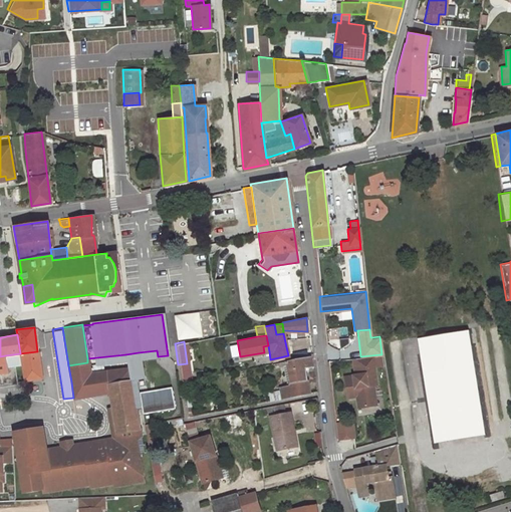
[(303,349),(290,351),(291,358),(305,356),(303,349)]
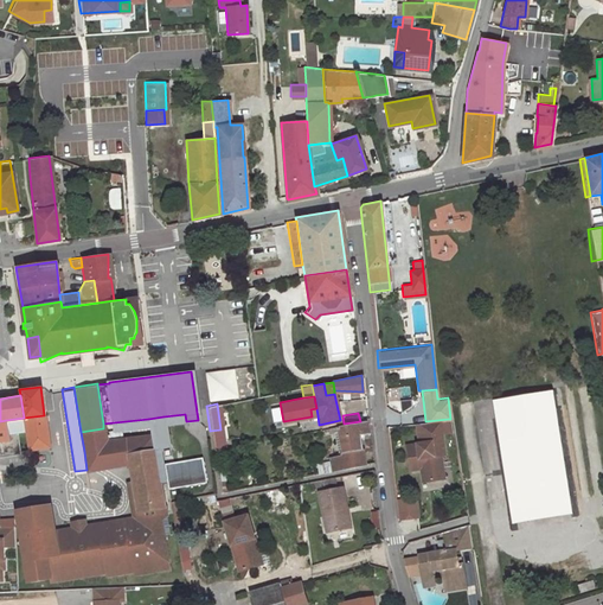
[(44,415),(24,418),(25,430),(27,449),(49,446),(44,415)]
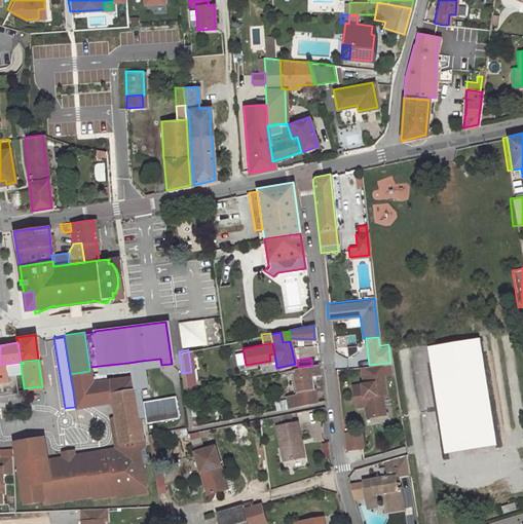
[(22,372),(21,362),(5,364),(7,374),(13,373),(22,372)]
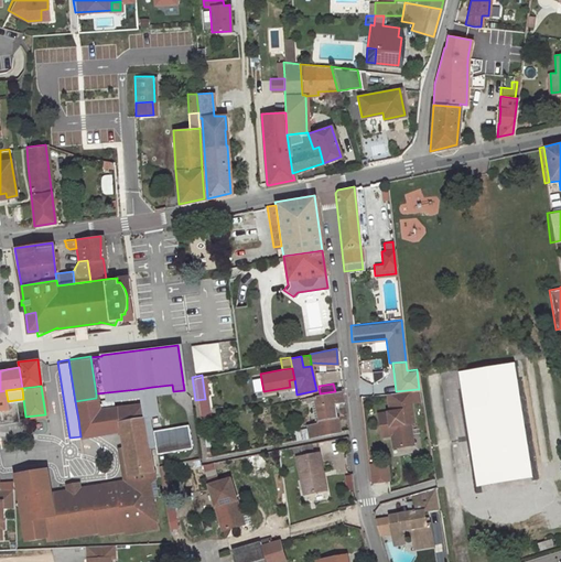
[(320,393),(303,397),(304,402),(313,400),(317,420),(319,423),(304,425),(305,428),(306,436),(334,432),(332,423),(331,423),(330,419),(335,418),(332,402),(342,401),(341,389),(340,390),(335,391),(320,393)]
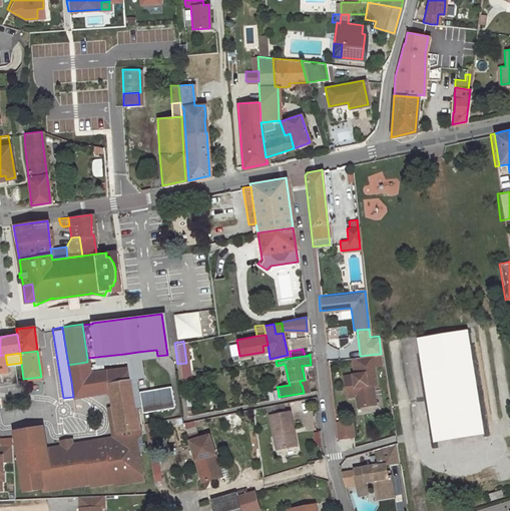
[(360,356),(350,357),(353,373),(342,375),(345,396),(354,394),(359,393),(361,405),(374,403),(371,383),(374,383),(371,364),(381,363),(380,354),(360,356)]
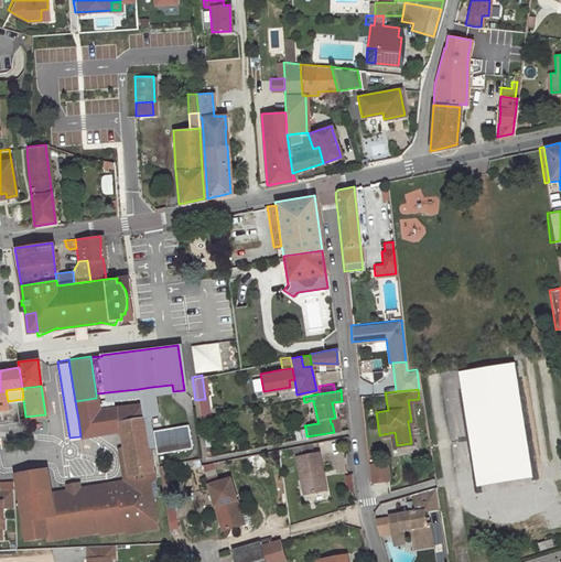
[(6,390),(0,391),(0,423),(17,421),(14,400),(8,401),(6,390)]
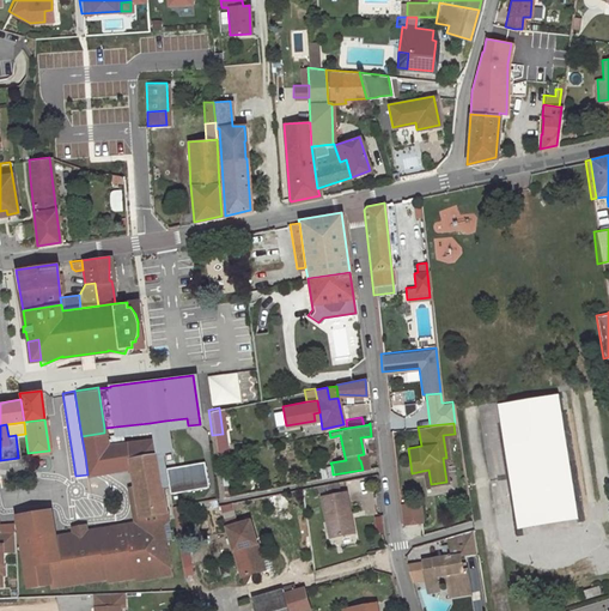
[(104,433),(81,436),(85,455),(101,453),(109,452),(107,435),(105,433),(104,433)]
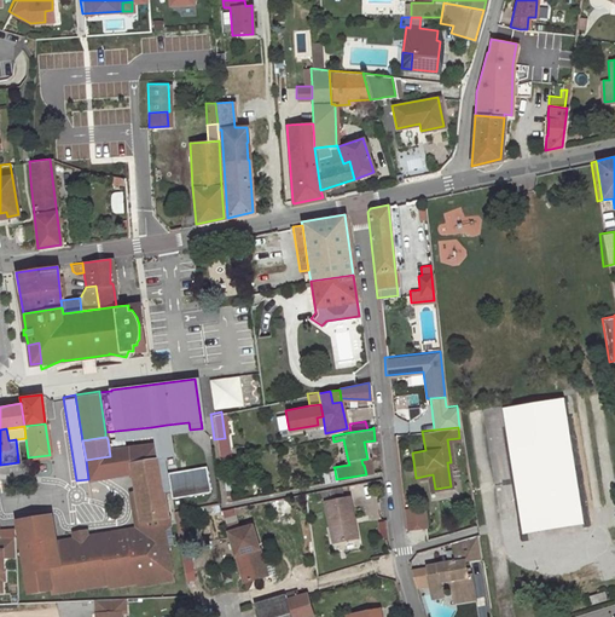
[(122,437),(108,439),(110,456),(102,457),(105,476),(132,472),(134,490),(140,520),(161,518),(166,517),(162,490),(168,489),(166,476),(160,477),(154,443),(123,447),(122,437)]
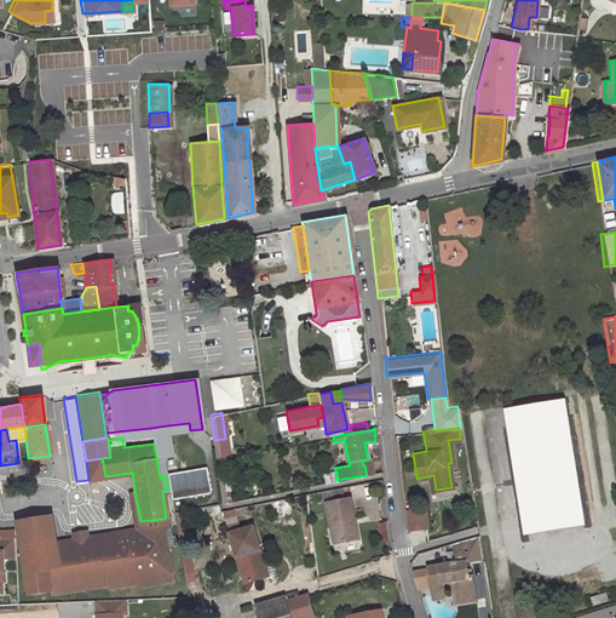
[(225,439),(214,440),(217,458),(222,457),(228,456),(225,439)]
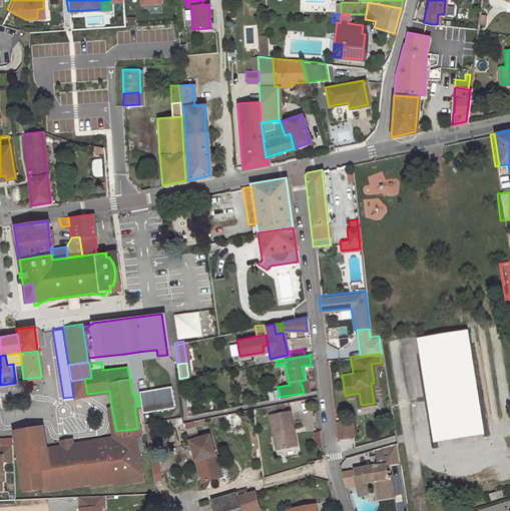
[(188,415),(183,378),(179,379),(184,415),(188,415)]
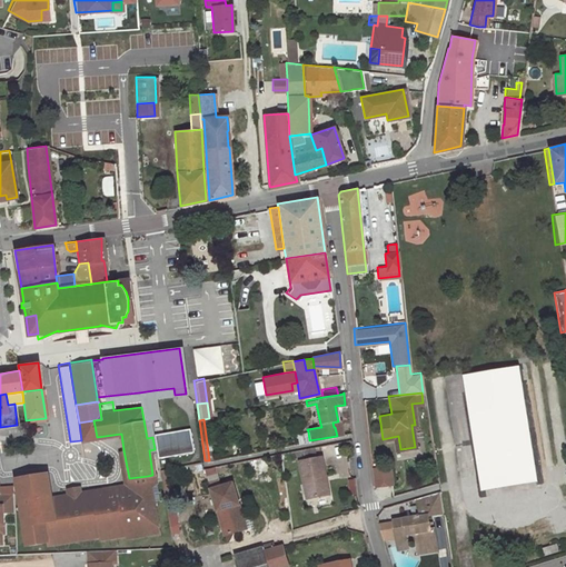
[(93,420),(79,423),(81,440),(97,437),(93,420)]
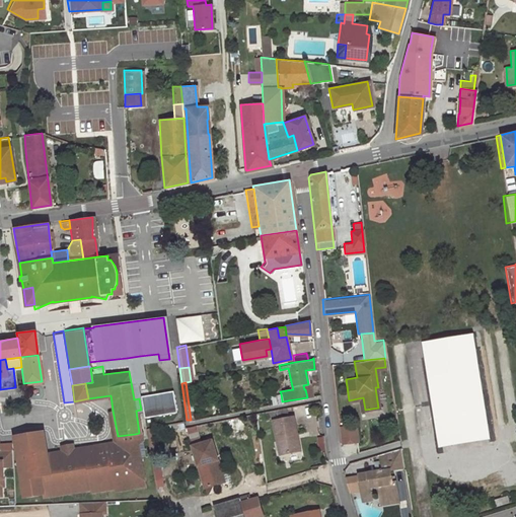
[(171,389),(139,395),(139,398),(141,410),(142,417),(175,412),(171,389)]
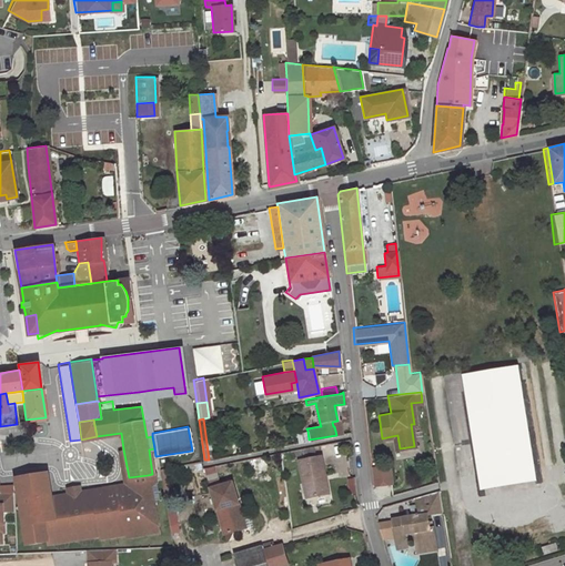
[(309,440),(308,431),(294,433),(296,443),(309,440)]
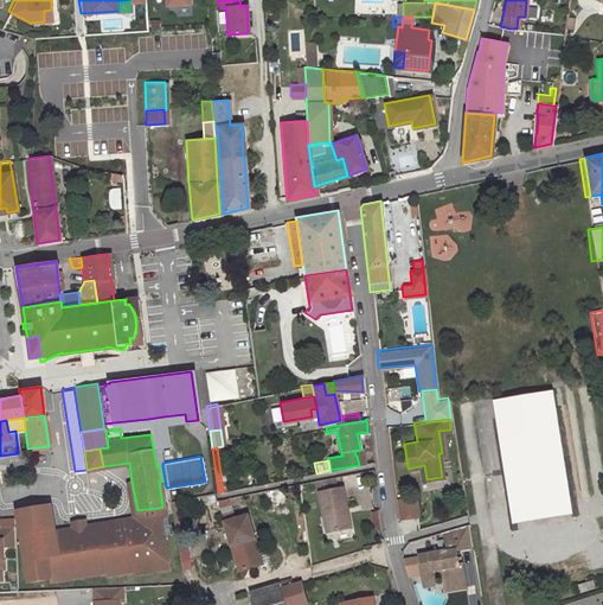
[(321,478),(305,481),(306,488),(322,485),(321,478)]
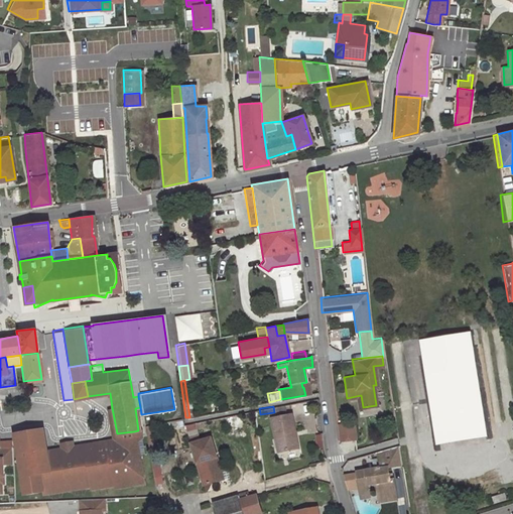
[(117,433),(112,408),(107,409),(112,438),(117,437),(117,433)]
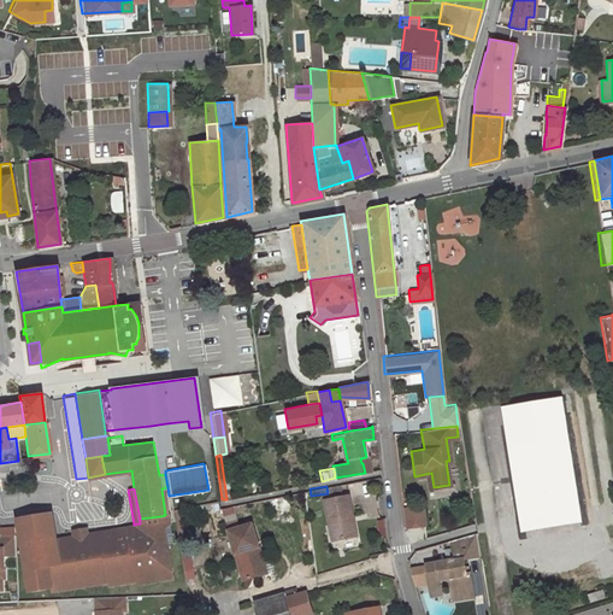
[(346,495),(322,499),(330,539),(351,534),(347,515),(349,514),(346,495)]
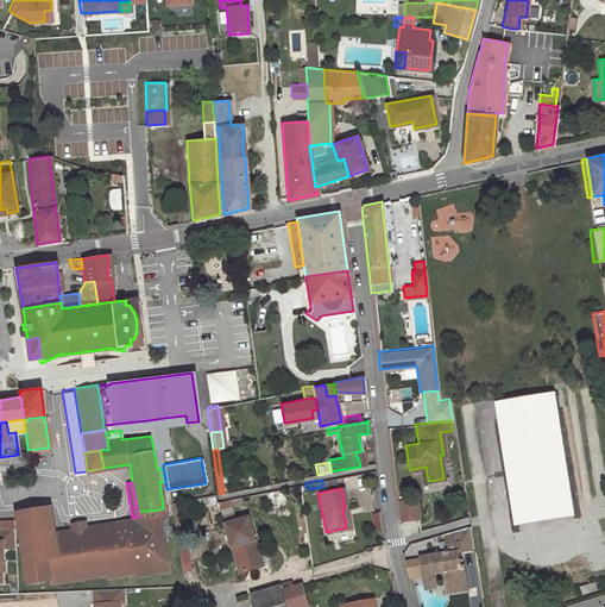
[(218,501),(224,523),(232,520),(227,499),(218,501)]
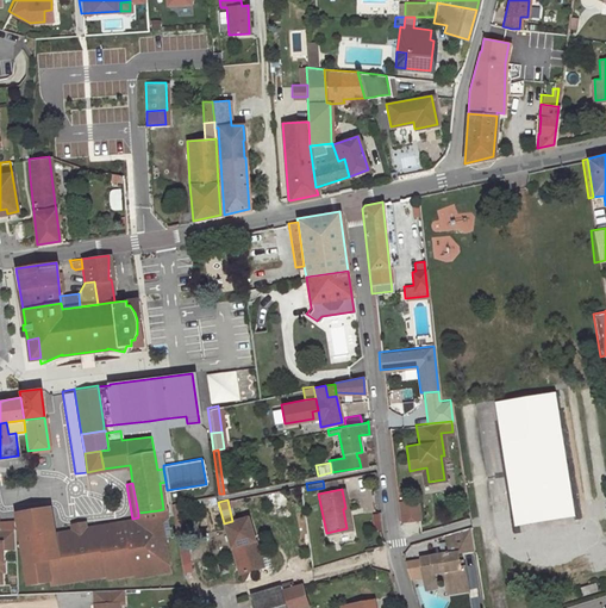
[(416,500),(395,502),(397,520),(418,517),(416,500)]
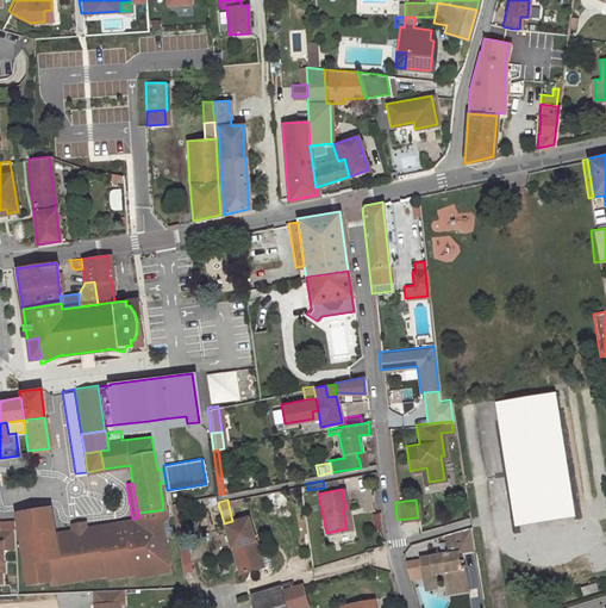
[(49,507),(14,513),(18,534),(24,534),(27,554),(22,556),(26,584),(51,579),(47,559),(57,558),(54,533),(49,507)]
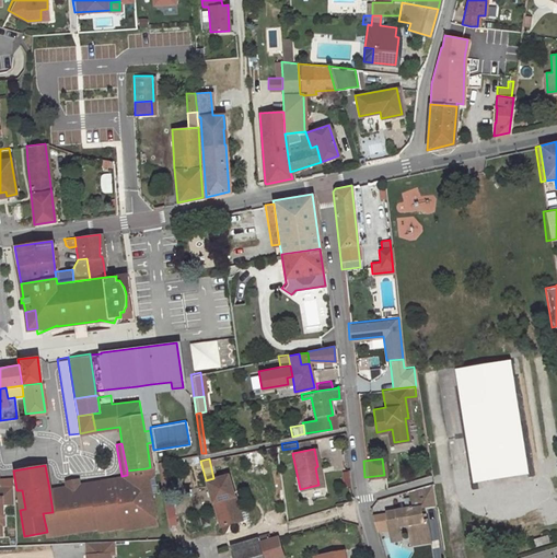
[(154,523),(146,468),(127,471),(127,475),(122,476),(76,484),(77,487),(67,489),(67,486),(49,489),(53,512),(43,513),(47,532),(70,529),(70,531),(95,526),(95,530),(122,525),(122,529),(154,523)]
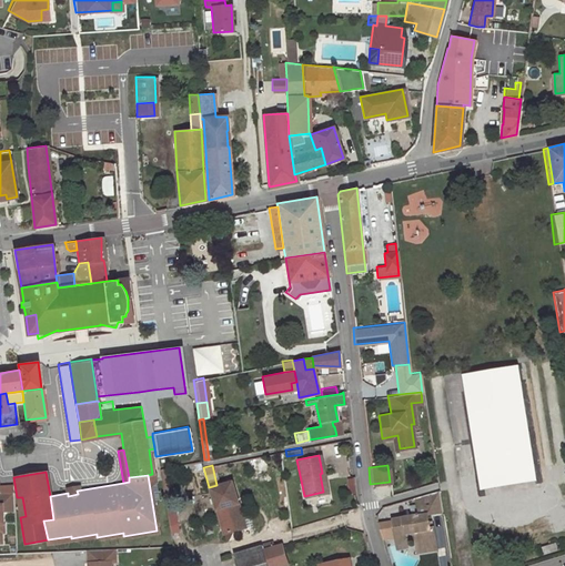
[(240,515),(235,502),(234,502),(232,496),(234,496),(230,481),(217,485),(209,487),(222,533),(238,527),(235,518),(235,516),(240,515)]
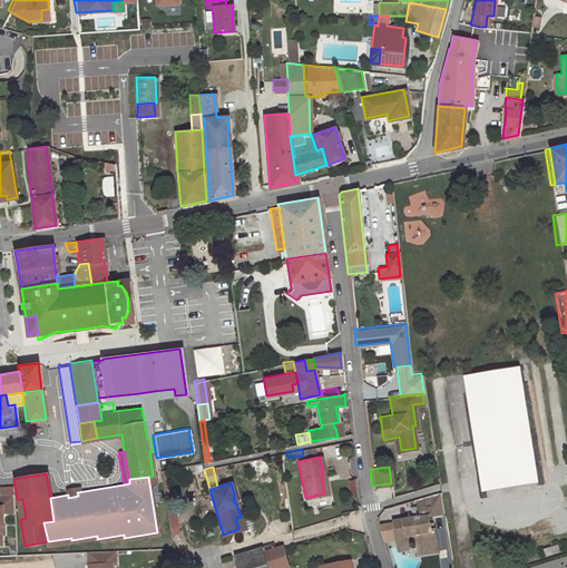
[(77,487),(67,489),(68,495),(68,498),(78,496),(77,492),(77,487)]
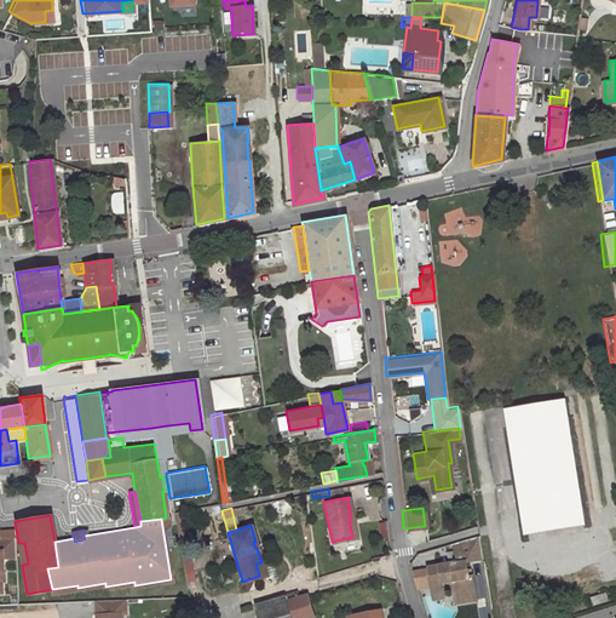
[(445,553),(447,562),(426,566),(430,585),(430,590),(442,588),(452,587),(453,594),(473,590),(471,574),(466,576),(465,567),(464,560),(481,558),(477,534),(453,541),(454,549),(448,550),(445,553)]
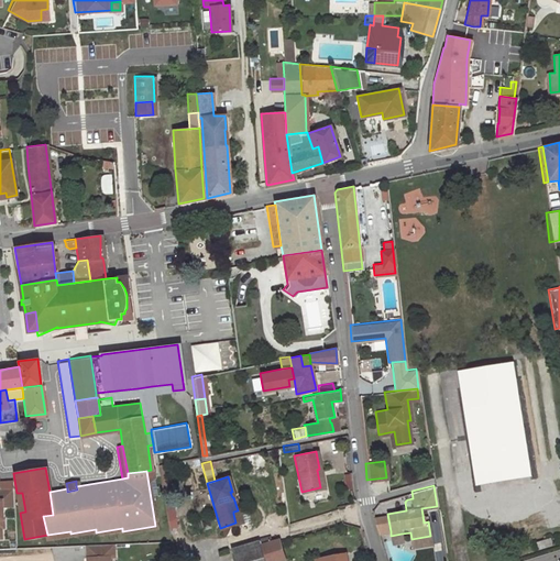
[(1,505),(12,504),(11,486),(0,487),(0,537),(0,526),(2,526),(1,505)]
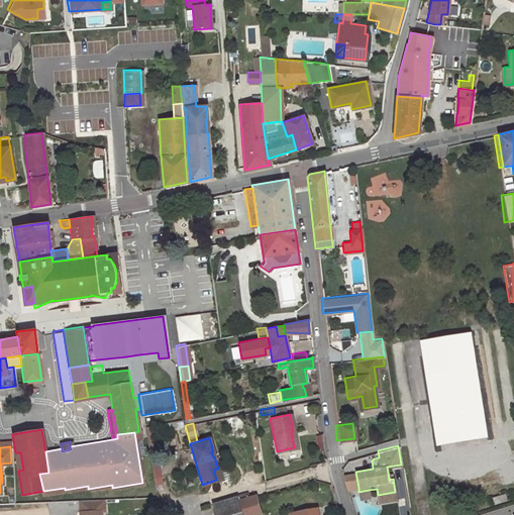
[(358,488),(355,472),(341,474),(346,490),(358,488)]
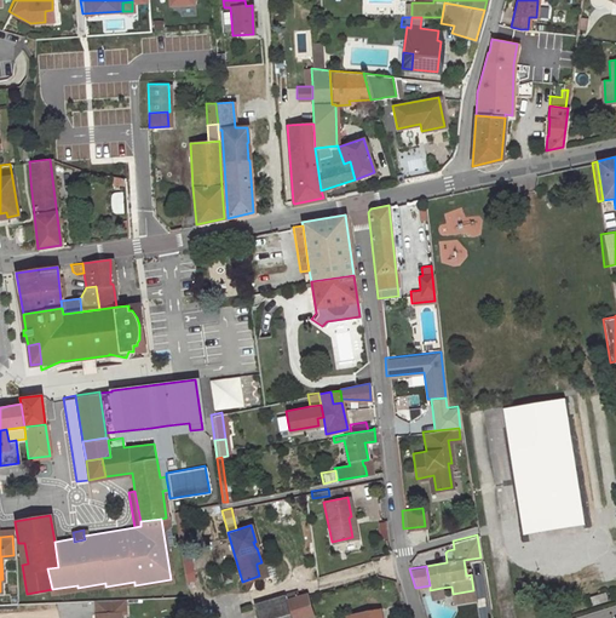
[(473,590),(453,594),(454,601),(475,598),(473,590)]
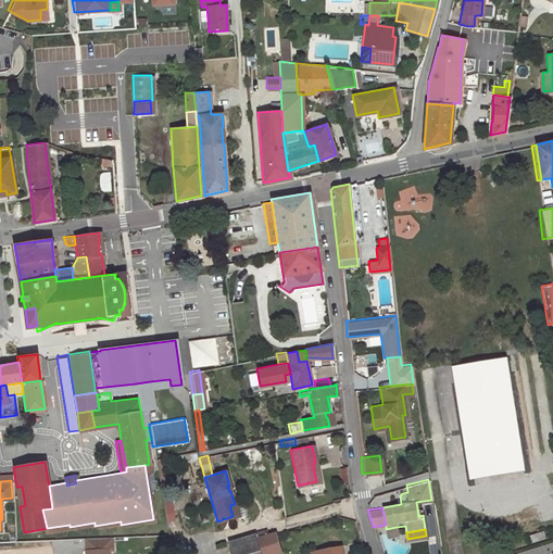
[(540,529),(527,533),(529,541),(542,537),(540,529)]
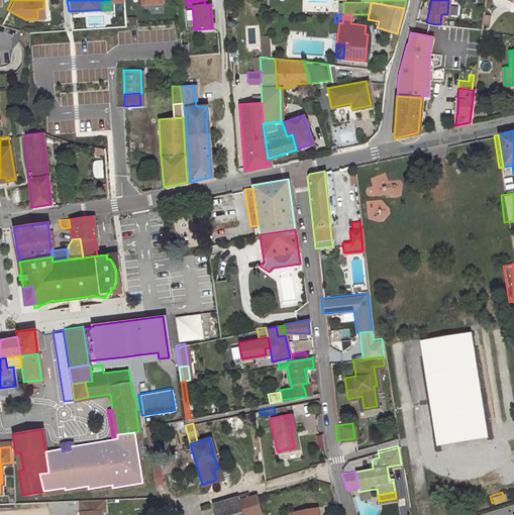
[(254,494),(238,499),(242,514),(249,514),(260,512),(254,494)]
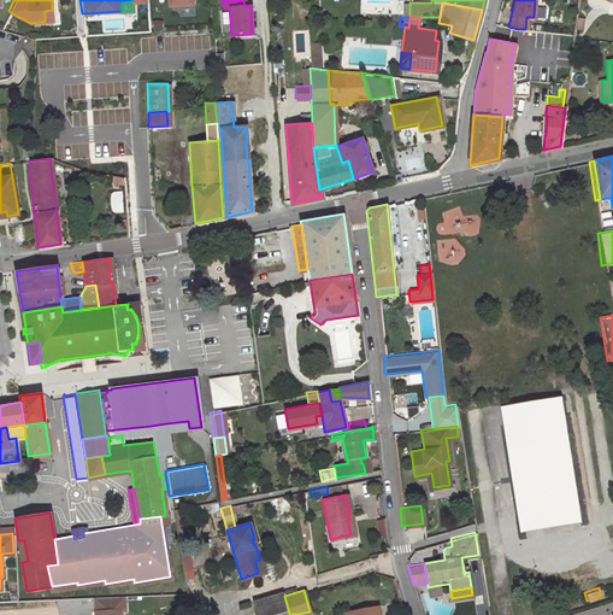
[(282,591),(252,601),(255,614),(289,614),(284,596),(282,591)]
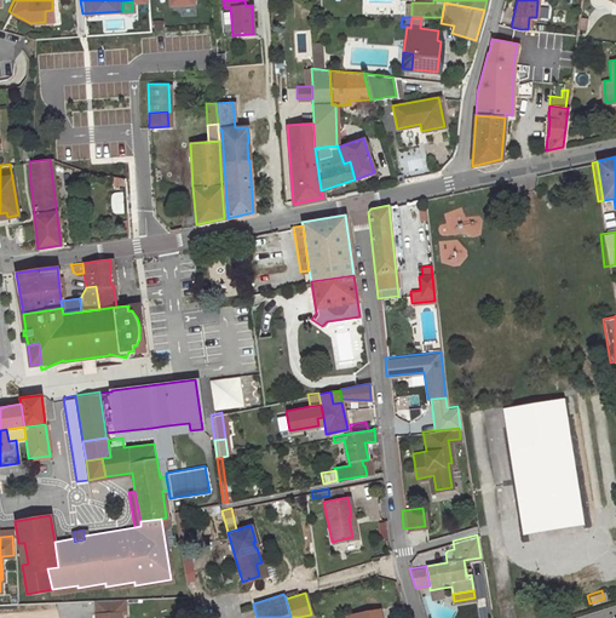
[(122,598),(93,599),(93,617),(117,617),(119,612),(122,611),(122,598)]
